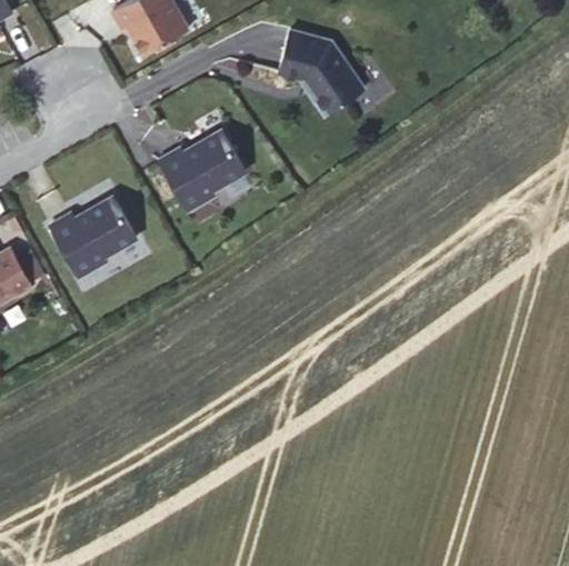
[(141,0),(92,0),(81,8),(92,26),(97,22),(116,51),(158,23),(141,0)]
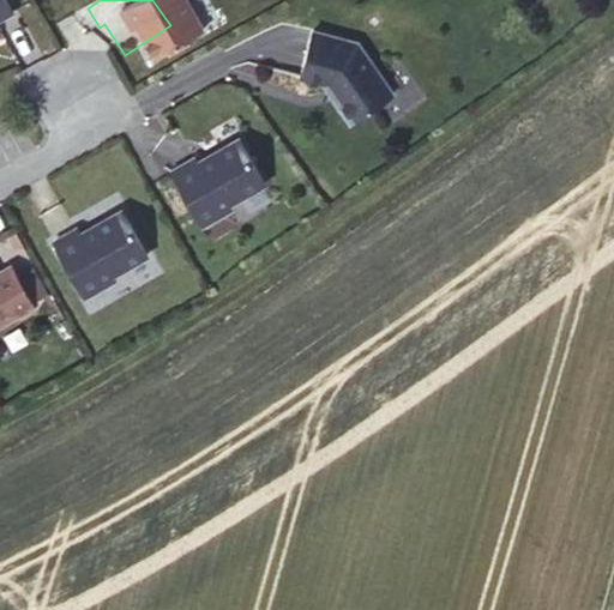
[(313,34),(300,80),(327,88),(336,100),(333,102),(350,126),(392,96),(356,46),(313,34)]
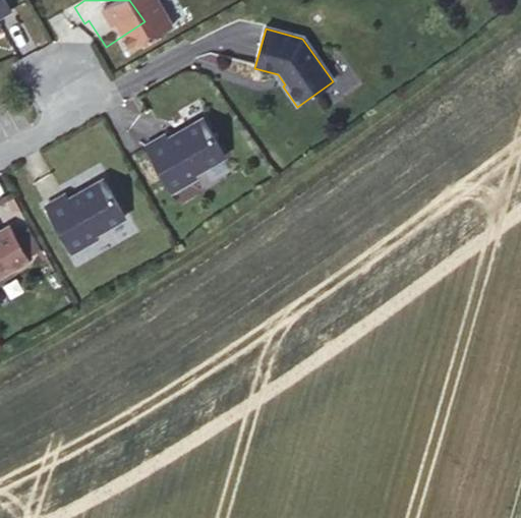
[(164,136),(145,148),(171,193),(195,180),(192,175),(224,158),(203,120),(167,140),(164,136)]
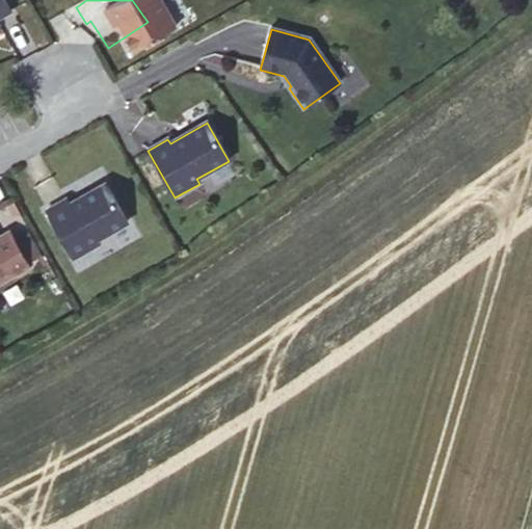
[(65,202),(45,213),(72,260),(97,246),(94,242),(126,225),(107,190),(100,188),(68,207),(65,202)]
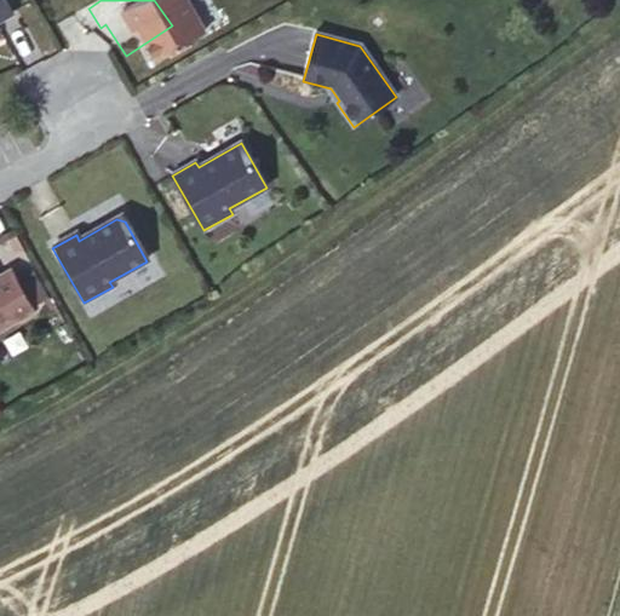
[(0,324),(34,306),(11,266),(0,271),(0,324)]
